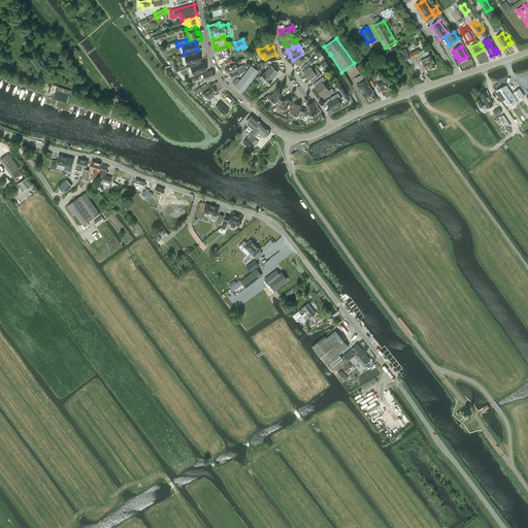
[(218,61),(227,57),(224,48),(215,52),(218,61)]
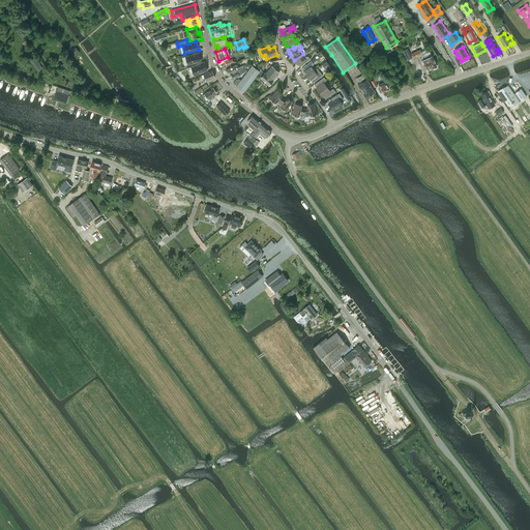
[(407,49),(402,51),(407,60),(412,58),(407,49)]
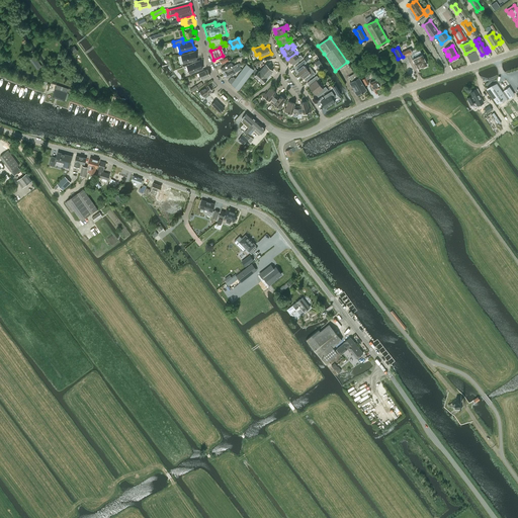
[(412,53),(410,49),(402,53),(404,57),(412,53)]
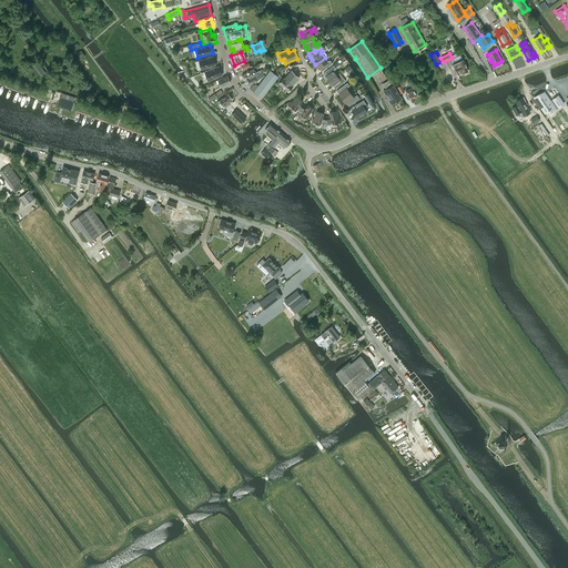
[(460,56),(450,61),(453,64),(454,68),(454,69),(456,73),(457,73),(457,74),(463,72),(464,72),(466,71),(467,70),(463,60),(460,56)]
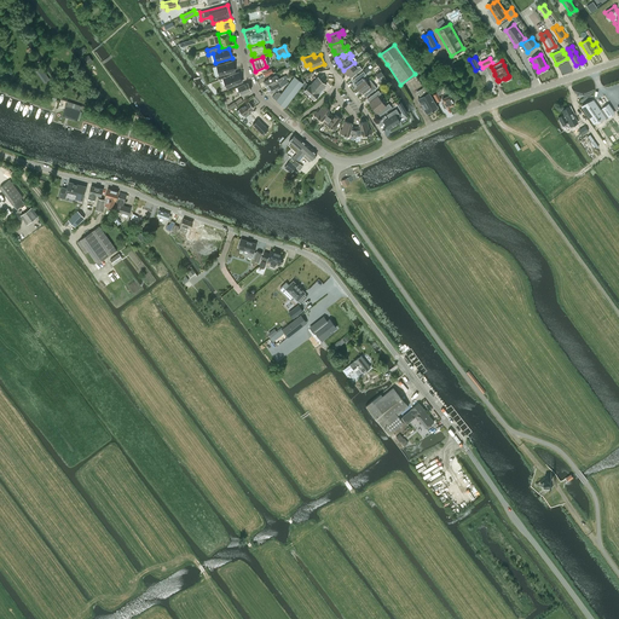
[(232,62),(217,65),(219,76),(221,75),(224,75),(236,71),(232,62)]
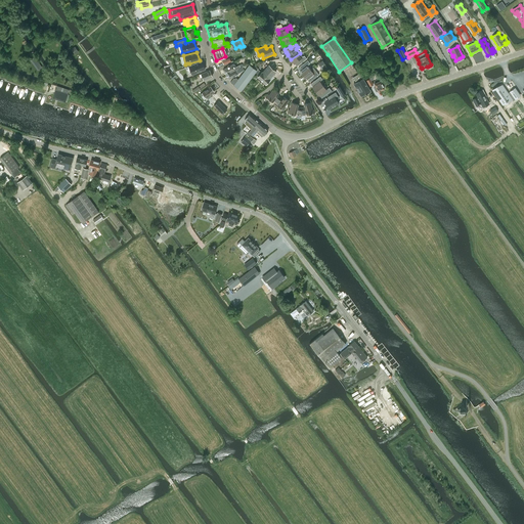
[(300,53),(291,59),(295,64),(295,63),(297,67),(307,58),(304,56),(303,57),(300,53)]
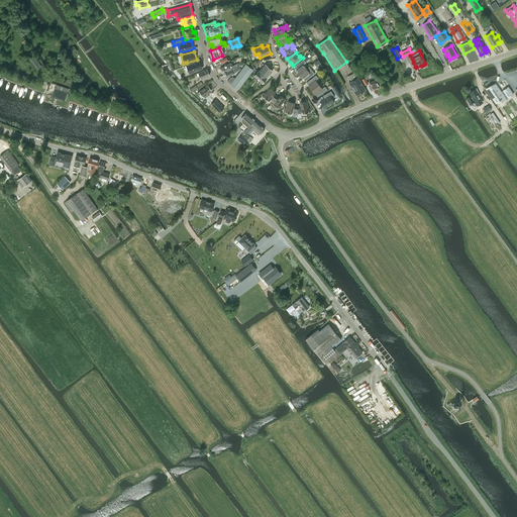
[(37,70),(41,67),(34,56),(29,59),(37,70)]
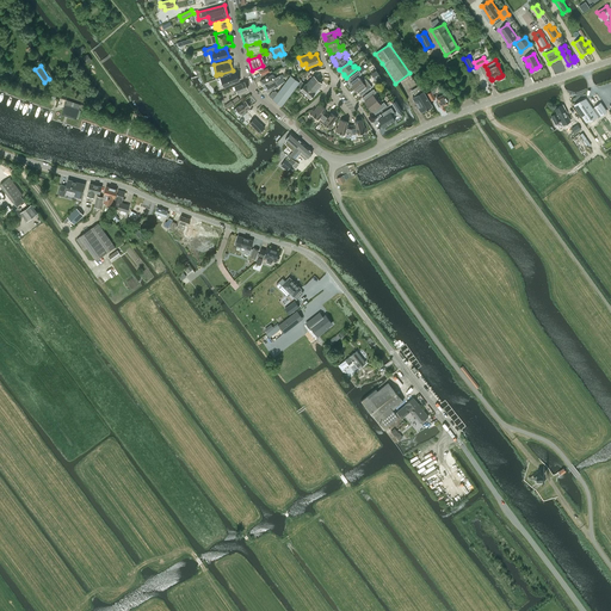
[(222,76),(220,78),(223,87),(239,81),(235,71),(222,76)]
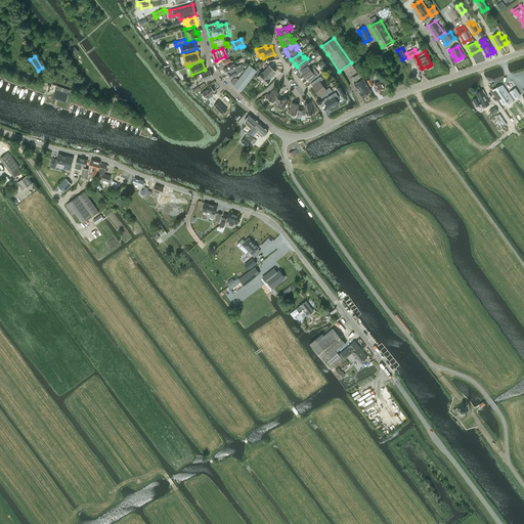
[(308,60),(298,68),(301,71),(300,71),(303,76),(311,70),(307,66),(310,63),(308,60)]
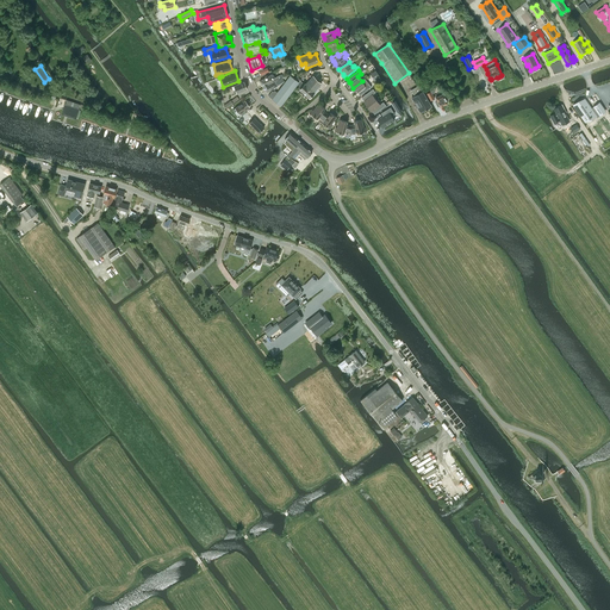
[(275,81),(279,79),(278,76),(273,79),(271,75),(268,76),(267,76),(265,78),(265,79),(260,81),(263,87),(274,80),(275,81)]
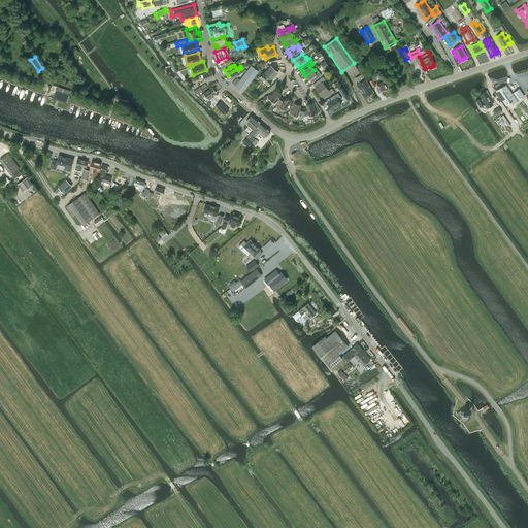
[(243,92),(259,71),(252,65),(240,80),(238,78),(236,79),(232,84),(235,86),(243,92)]
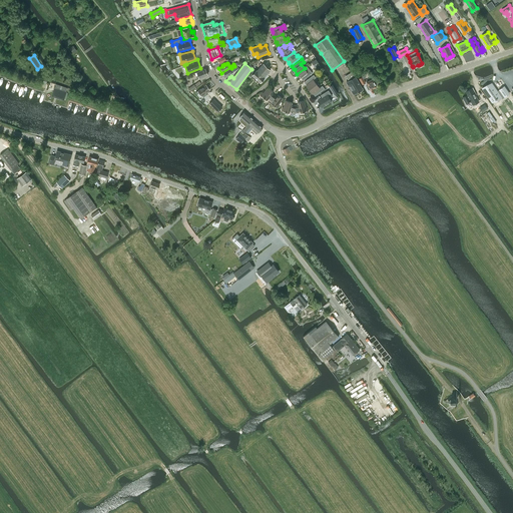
[(269,73),(271,70),(264,63),(258,70),(257,70),(252,75),(261,83),(263,80),(264,81),(269,75),(268,74),(269,73)]
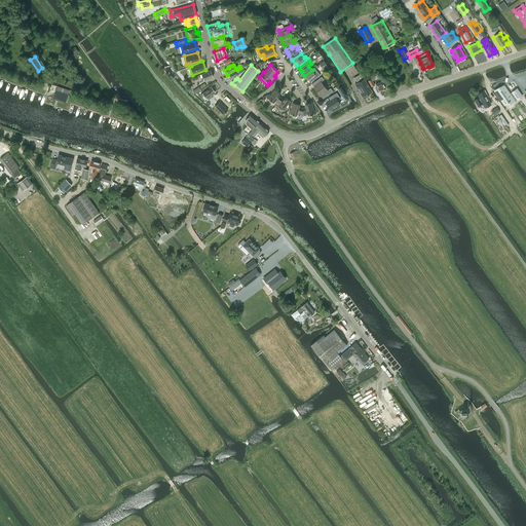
[(236,69),(227,75),(229,79),(235,76),(236,77),(238,75),(239,74),(238,74),(245,71),(242,67),(240,68),(237,70),(236,69)]
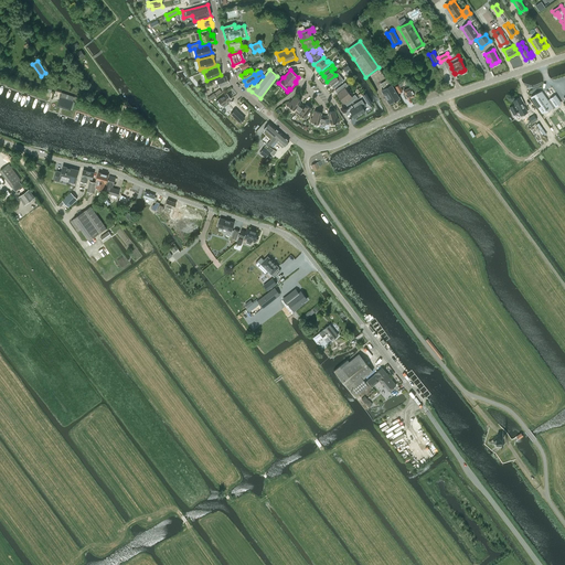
[(336,75),(327,82),(331,86),(333,88),(344,81),(342,77),(338,73),(336,75)]
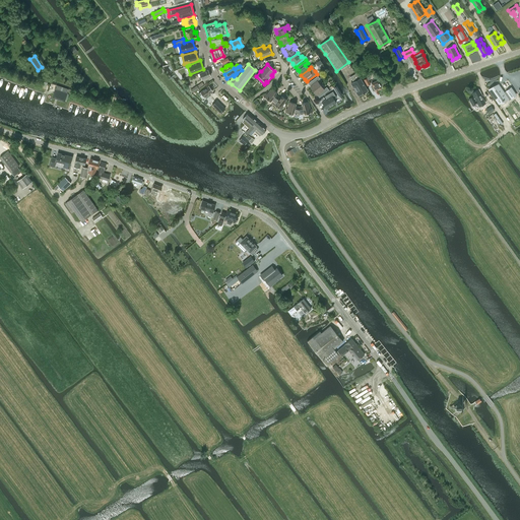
[(210,76),(208,69),(200,73),(201,76),(200,76),(201,79),(202,78),(202,79),(210,76)]
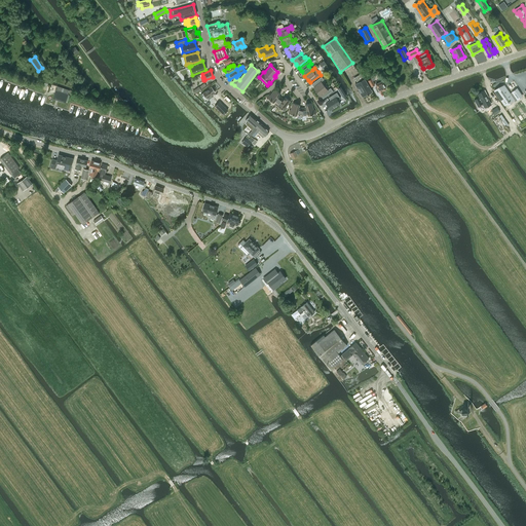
[(368,92),(371,90),(361,74),(354,77),(358,83),(355,84),(358,88),(359,88),(364,96),(367,94),(367,95),(368,94),(368,92)]
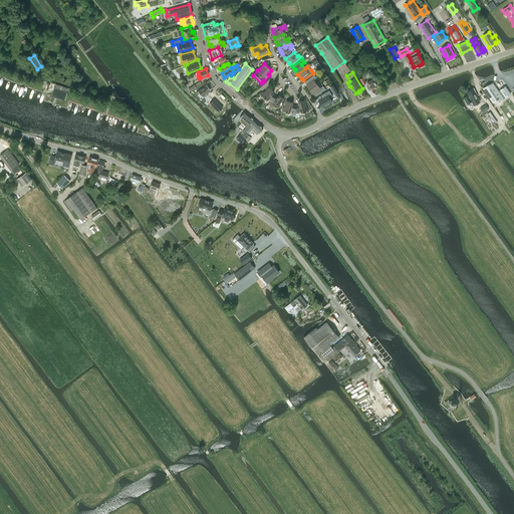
[(310,89),(317,84),(314,79),(316,77),(314,74),(305,82),(307,84),(306,85),(310,89)]
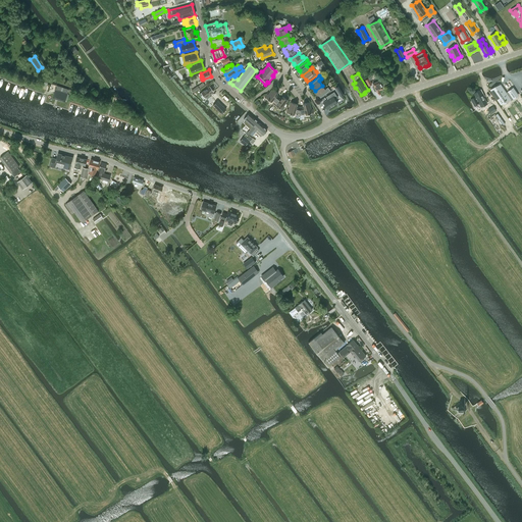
[(383,87),(383,85),(382,83),(381,83),(380,83),(379,81),(373,84),(374,86),(373,87),(374,91),(376,90),(377,92),(379,91),(379,90),(382,88),(382,87),(383,87)]
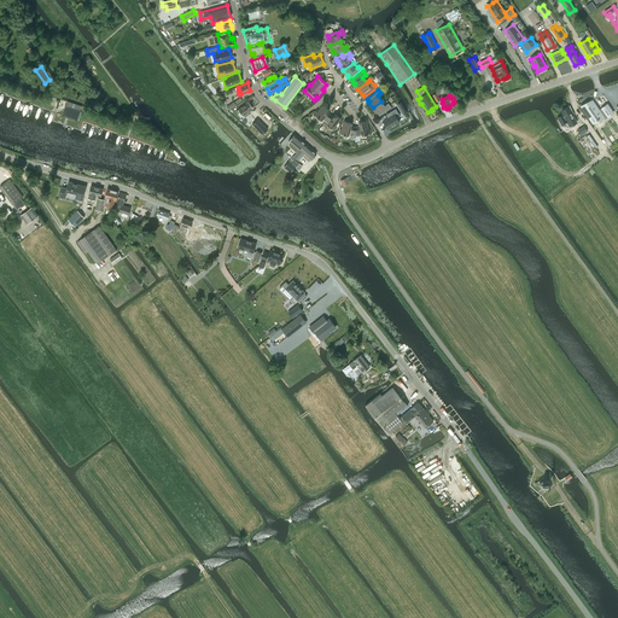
[(587,101),(581,106),(593,123),(598,120),(599,121),(604,117),(605,118),(607,117),(613,112),(607,104),(601,108),(599,110),(592,100),(588,103),(587,101)]
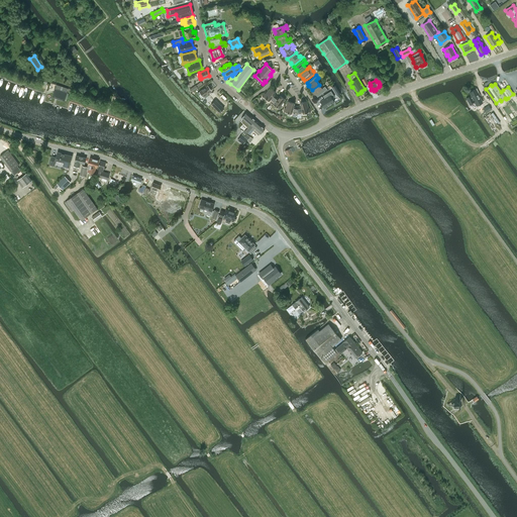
[(64,100),(68,89),(57,85),(54,93),(53,96),(64,100)]
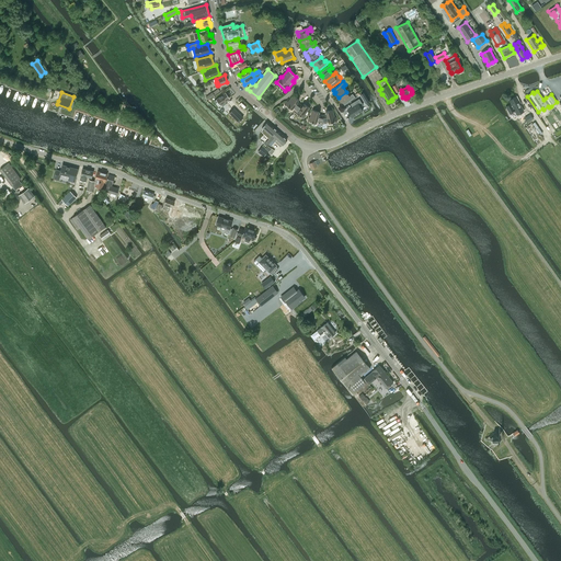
[(350,96),(346,92),(339,98),(342,103),(343,102),(345,105),(355,96),(353,93),(350,96)]
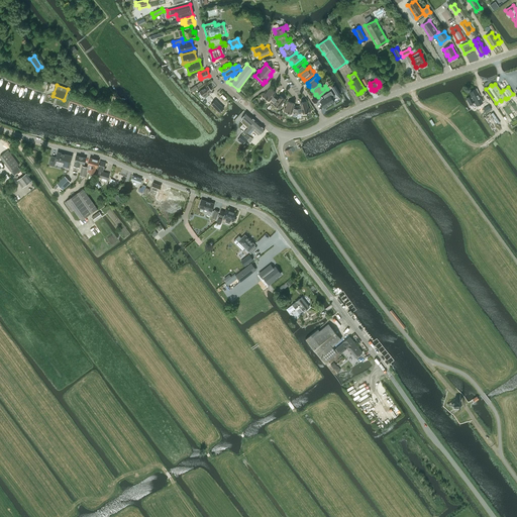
[(208,86),(199,92),(197,93),(199,95),(201,94),(203,97),(204,96),(205,97),(206,97),(208,96),(208,95),(207,94),(211,91),(208,86)]
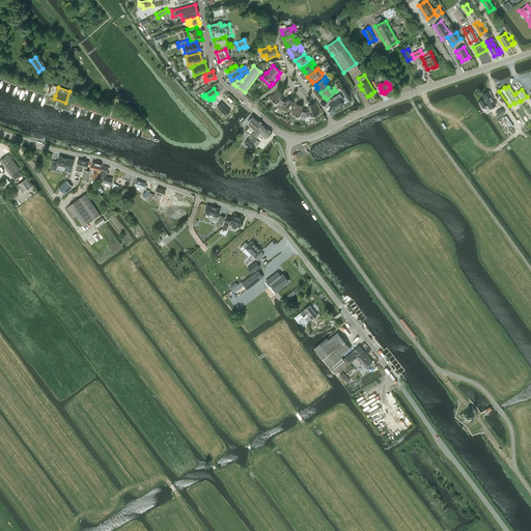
[(279,105),(284,99),(281,96),(283,94),(278,90),(273,96),(272,95),(270,100),(273,102),(274,101),(277,103),(279,105)]
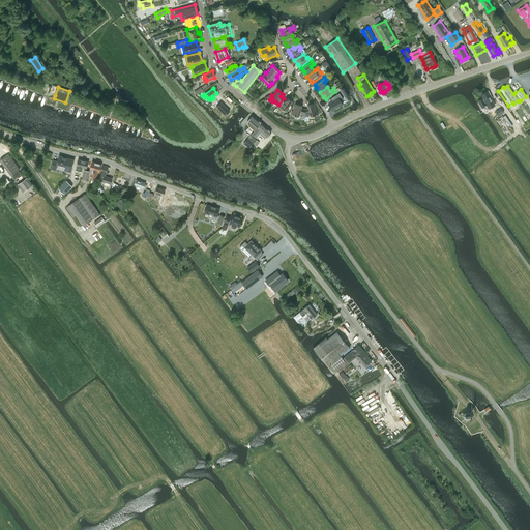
[(489,108),(495,105),(491,97),(492,97),(489,90),(487,91),(488,91),(481,94),(483,97),(478,100),(481,107),(487,105),(489,108)]
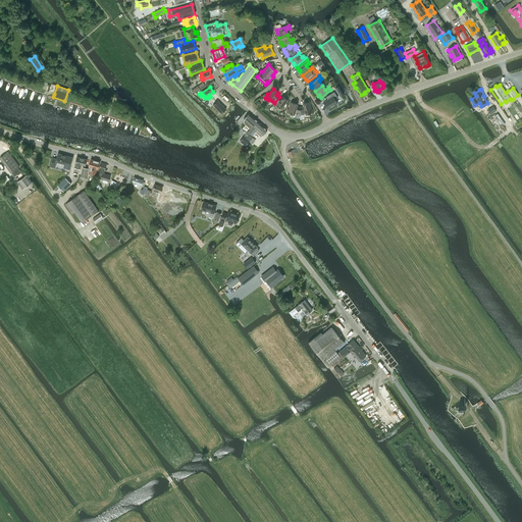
[(323,102),(327,109),(337,103),(334,99),(337,98),(334,92),(327,96),(329,99),(323,102)]
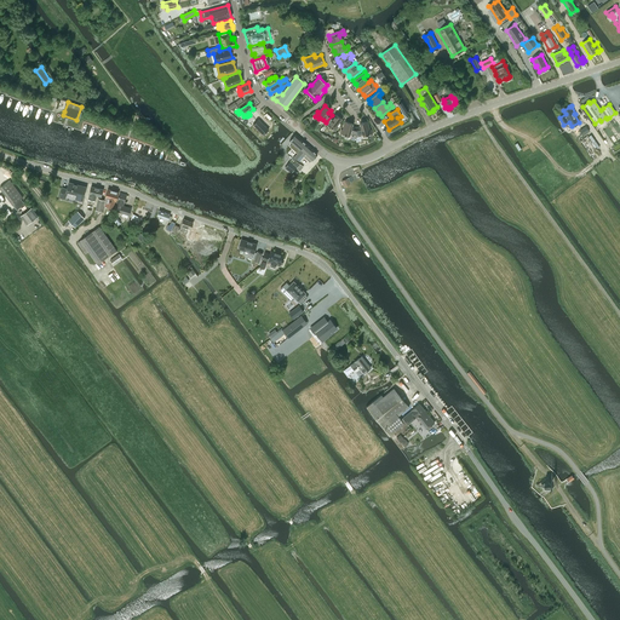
[(334,116),(332,115),(326,122),(329,124),(328,125),(332,127),(331,128),(336,131),(338,127),(337,126),(343,119),(337,114),(334,116)]
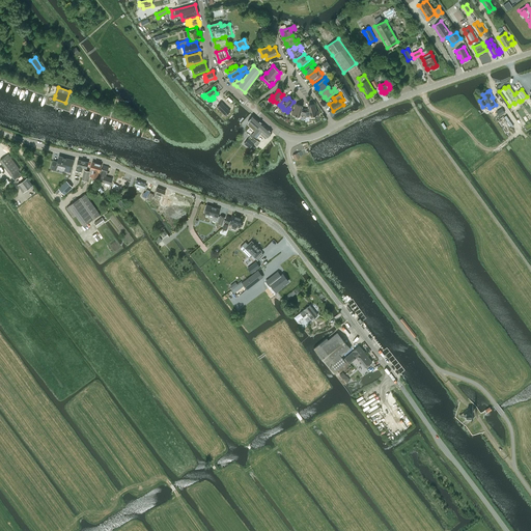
[(222,102),(217,106),(226,114),(230,110),(222,102)]
